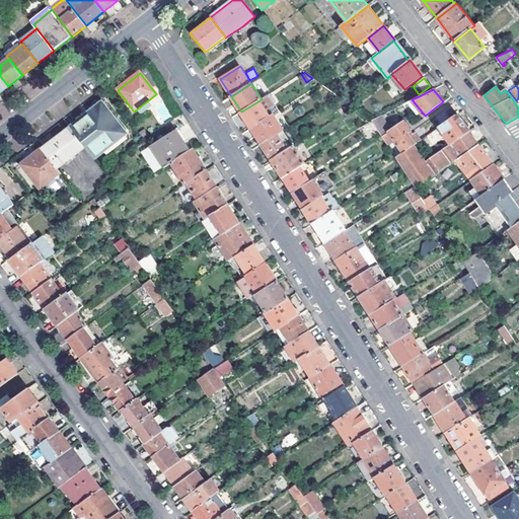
[(246,121),(251,128),(274,114),(276,112),(267,96),(262,99),(241,112),(246,121)]
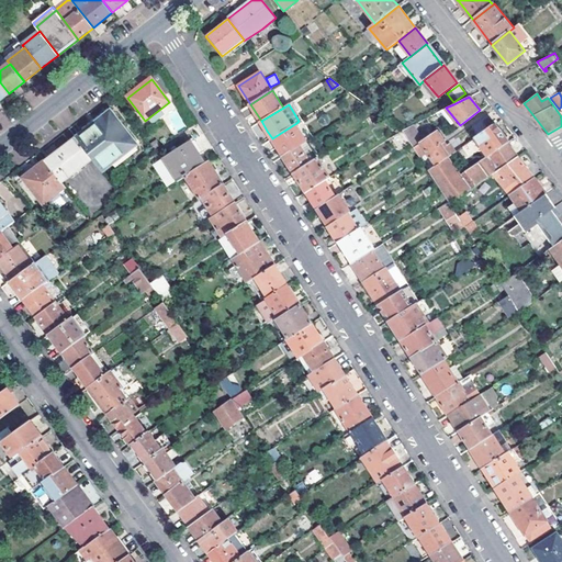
[(389,109),(383,113),(388,117),(394,113),(389,109)]
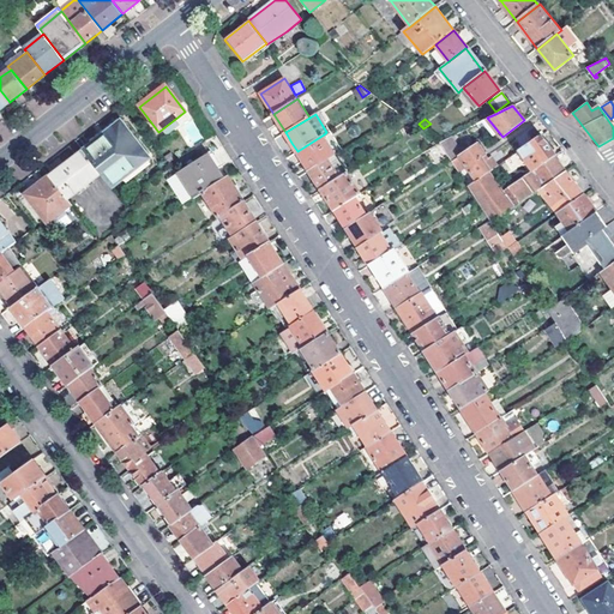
[(121,121),(83,150),(102,175),(112,188),(124,180),(120,175),(148,155),(121,121)]
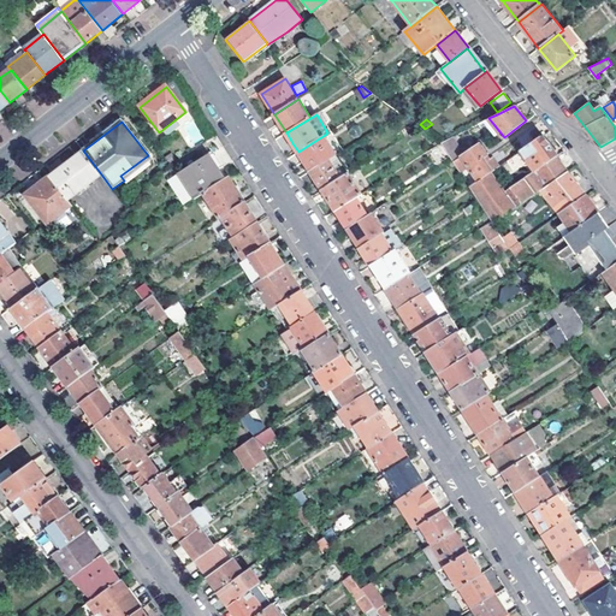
[(420,128),(409,135),(412,138),(424,130),(420,128)]
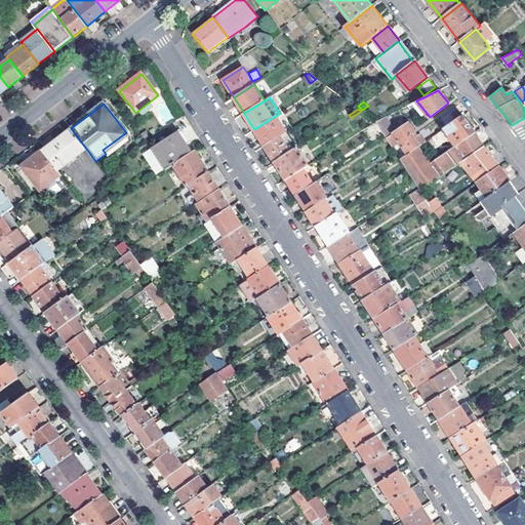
[(402,114),(400,109),(386,117),(389,121),(397,116),(402,114)]
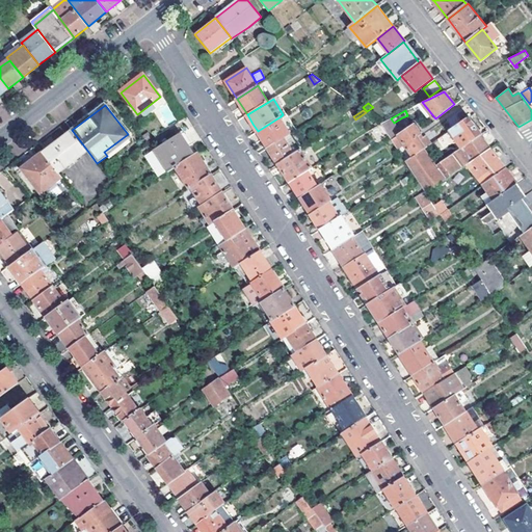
[(457,115),(462,122),(469,117),(463,111),(457,115)]
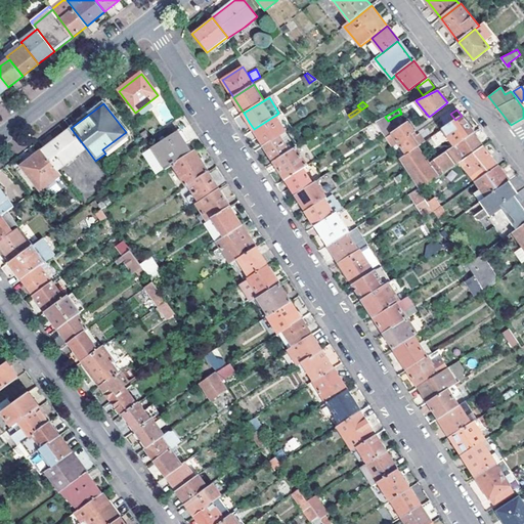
[(264,145),(279,135),(287,131),(276,115),(254,129),(264,145)]
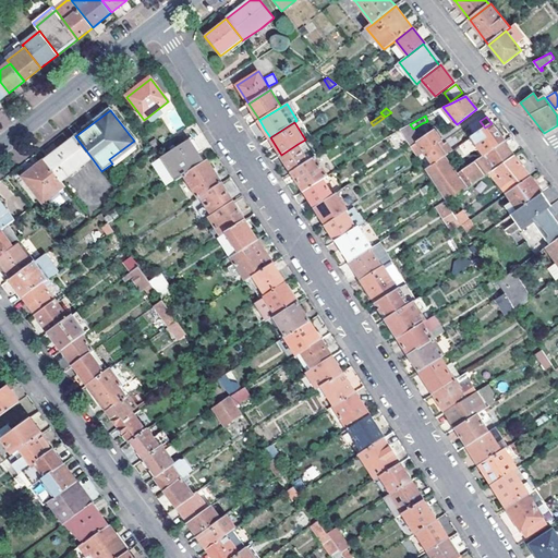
[(485,155),(505,142),(492,122),(492,123),(485,128),(472,136),(485,155)]
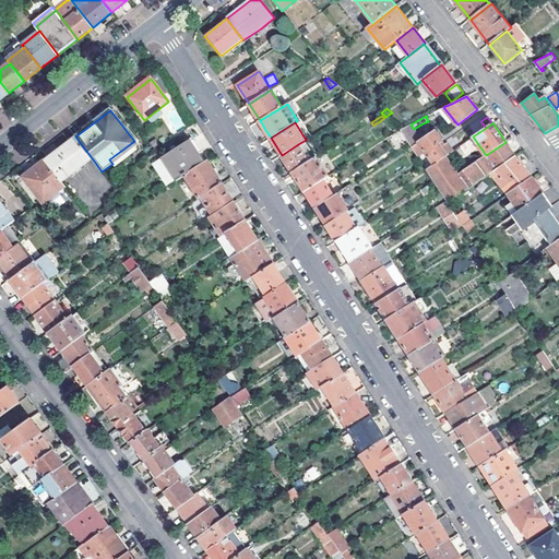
[(421,140),(414,129),(411,125),(400,130),(411,146),(417,157),(425,151),(433,164),(445,155),(453,151),(447,142),(444,144),(436,130),(421,140)]
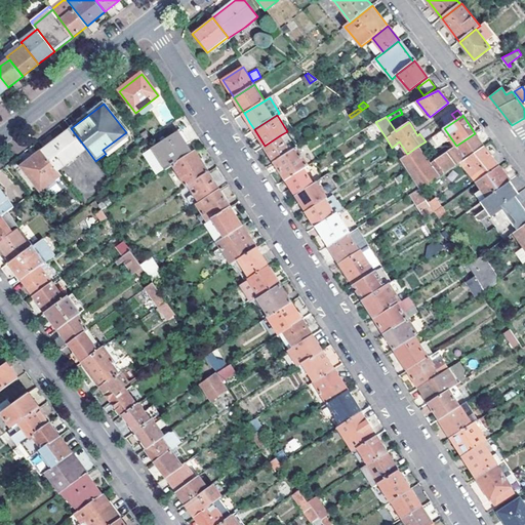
[(71,128),(42,151),(57,172),(87,150),(71,128)]
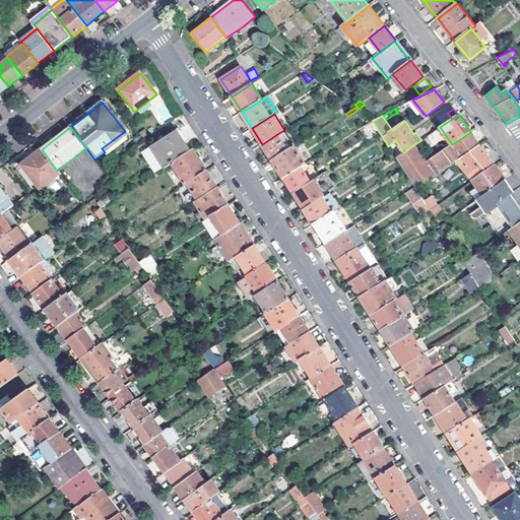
[(168,135),(150,146),(150,147),(163,168),(164,169),(172,164),(190,152),(185,143),(188,141),(180,129),(169,137),(168,135)]
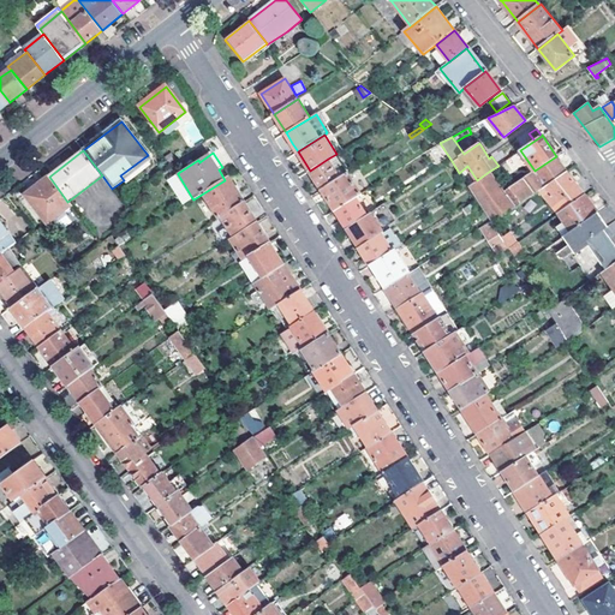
[(509,175),(524,163),(515,153),(501,165),(509,175)]
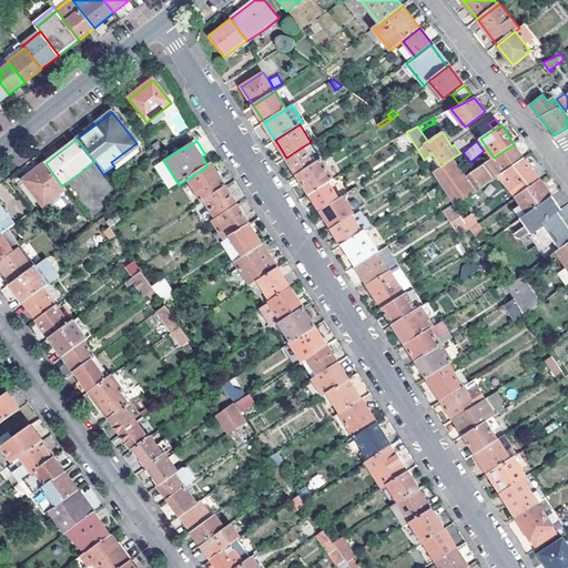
[(514,144),(494,158),(466,176),(453,158),(440,166),(433,172),(439,183),(453,204),(455,206),(504,172),(523,159),(515,146),(514,144)]
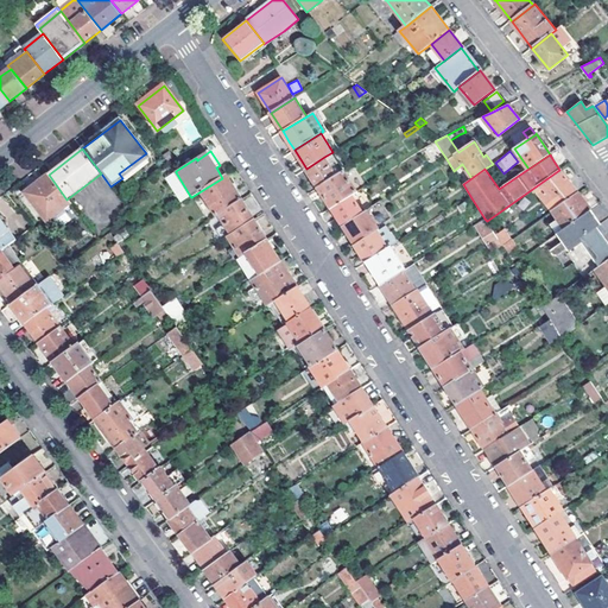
[(330,166),(324,157),(306,169),(318,187),(343,171),(337,163),(330,166)]
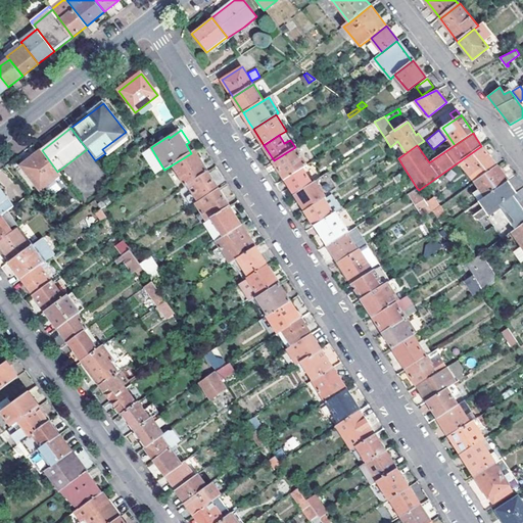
[(464,158),(478,179),(496,165),(481,146),(464,158)]
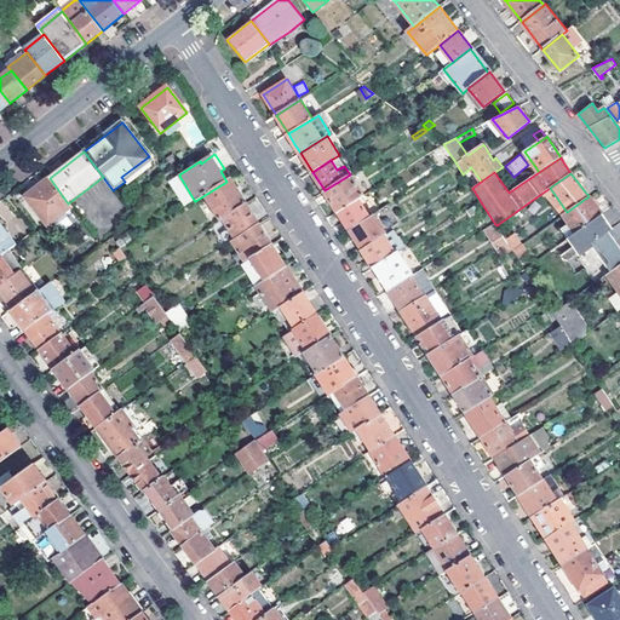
[(338,211),(359,199),(365,194),(351,174),(350,174),(325,190),(338,211)]
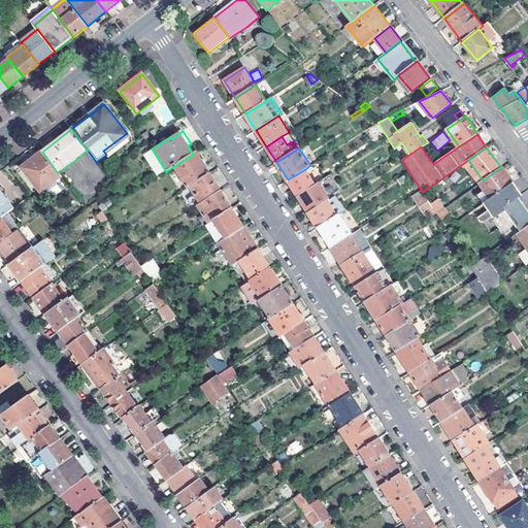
[(153,150),(144,155),(157,175),(165,170),(153,150)]
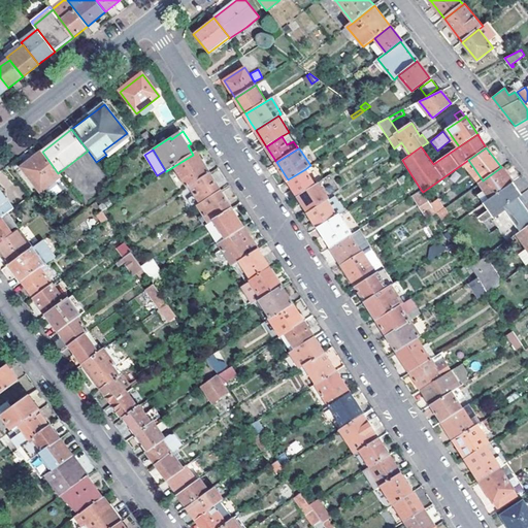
[(42,152),(22,167),(41,192),(61,176),(58,173),(42,152)]
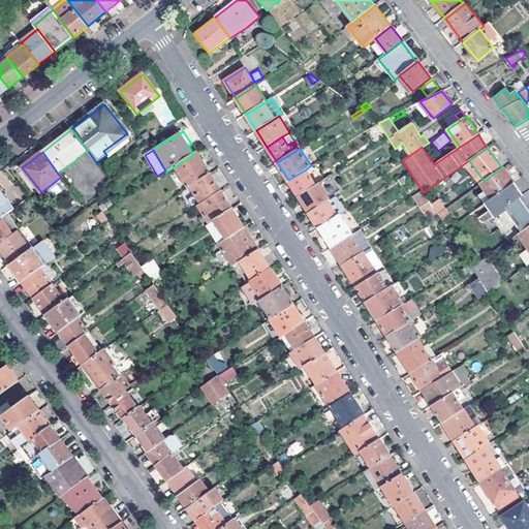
[(188,188),(191,187),(211,174),(203,161),(196,153),(193,155),(175,166),(188,188)]
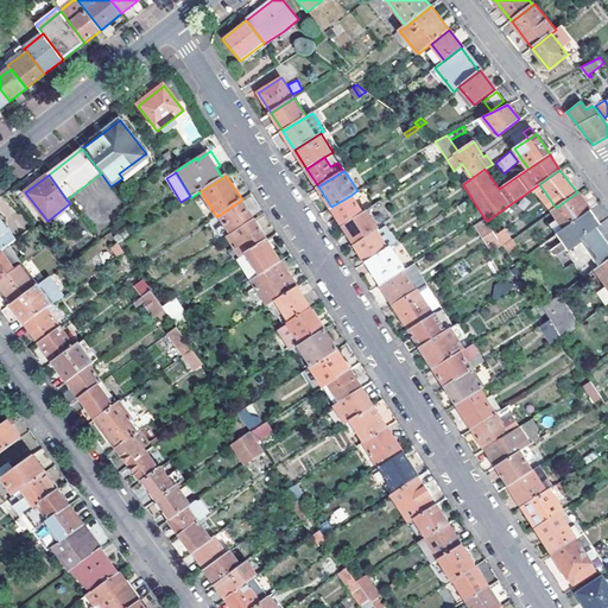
[(558,219),(564,228),(586,214),(590,210),(577,192),(556,208),(551,210),(558,219)]
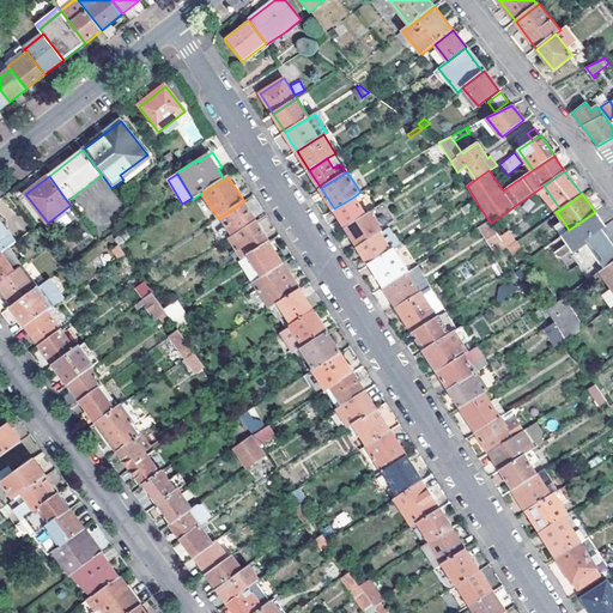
[(334,208),(345,226),(365,214),(354,196),(334,208)]
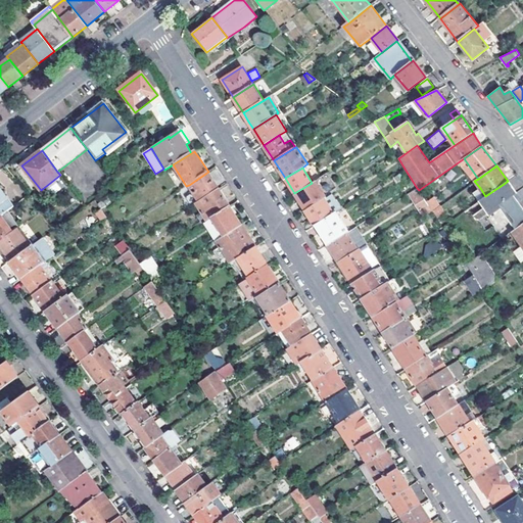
[(199,201),(219,189),(208,172),(189,185),(199,201)]
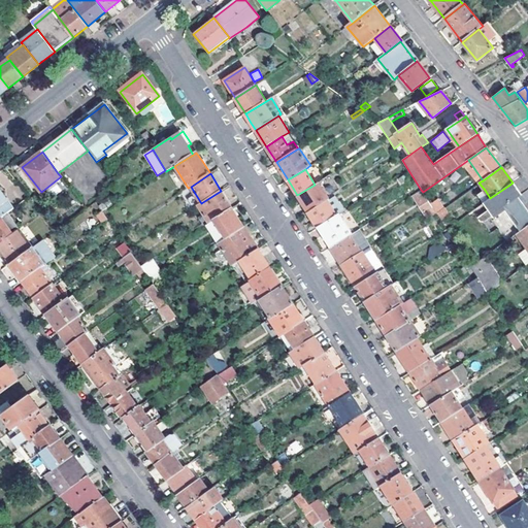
[(308,212),(328,200),(330,199),(319,182),(315,185),(297,195),(302,203),(308,212)]
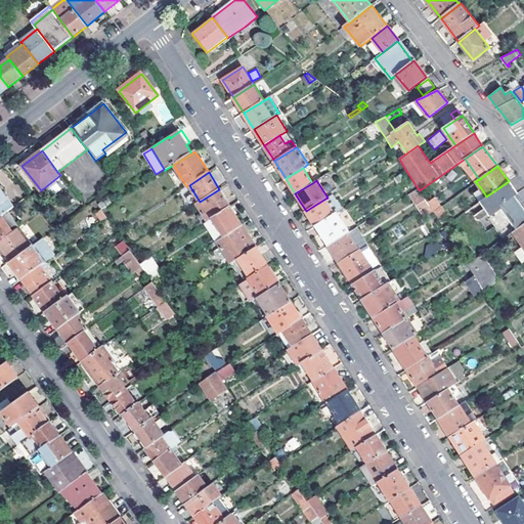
[(509,181),(505,184),(513,197),(518,192),(510,180),(509,181)]
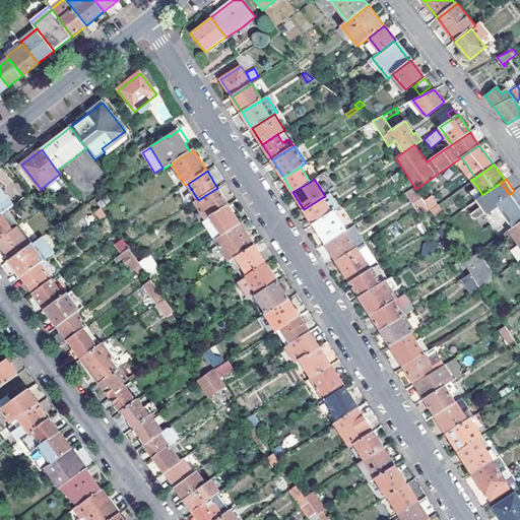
[(498,206),(513,228),(519,221),(519,210),(511,197),(509,195),(501,183),(482,195),(476,199),(486,214),(498,206)]
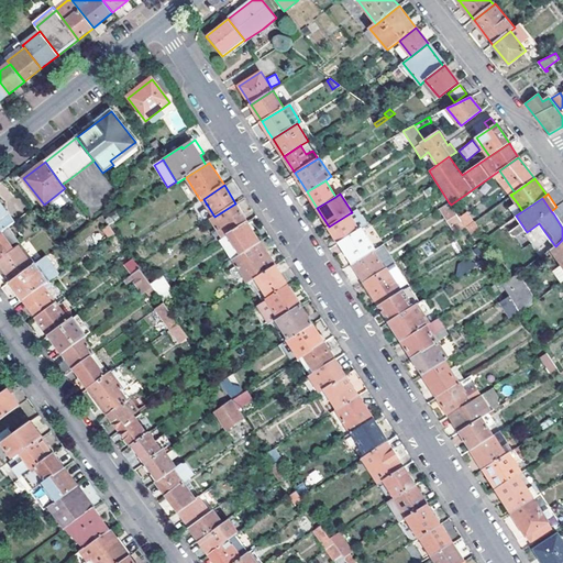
[(0,232),(0,233),(14,222),(0,200),(0,232)]
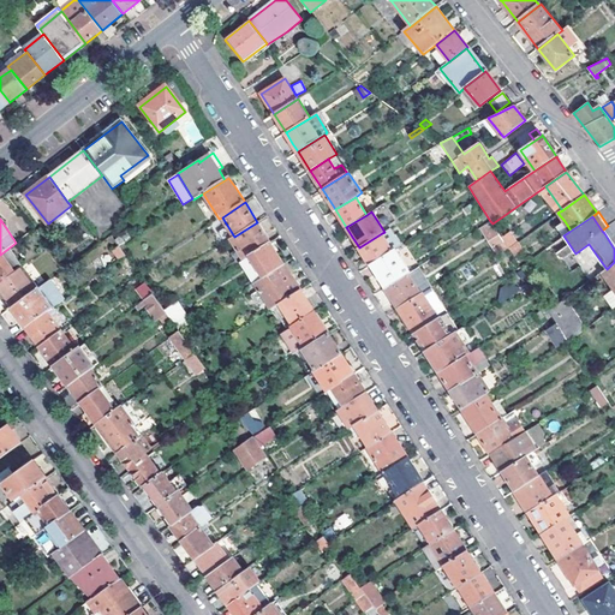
[(556,227),(563,236),(571,231),(565,221),(556,227)]
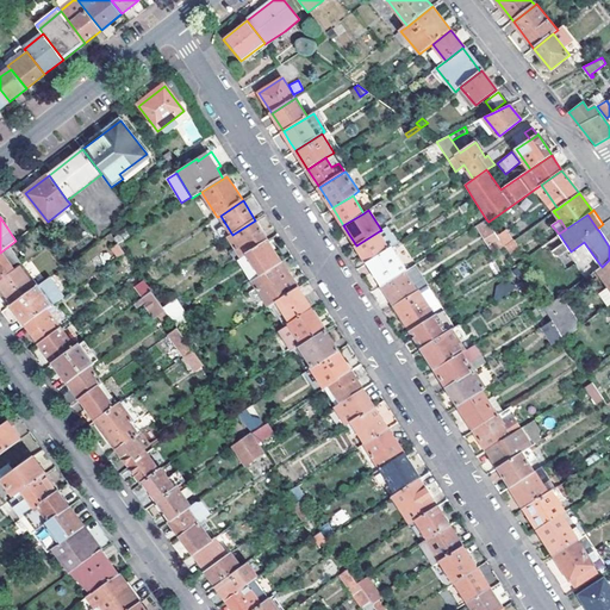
[(241,257),(242,257),(268,241),(255,221),(232,235),(229,237),(241,257)]
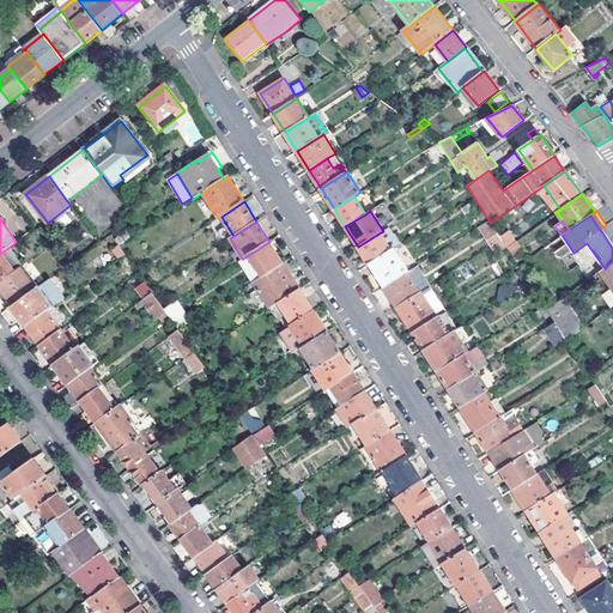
[(499,236),(493,226),(483,234),(492,247),(502,240),(499,236)]
